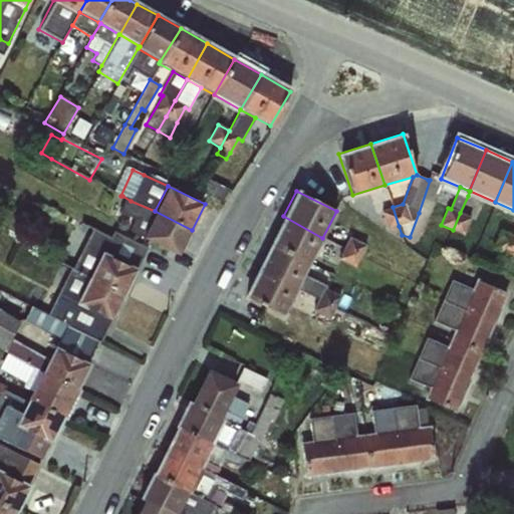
[(131,201),(122,196),(110,220),(134,231),(133,232),(143,237),(155,211),(131,201)]
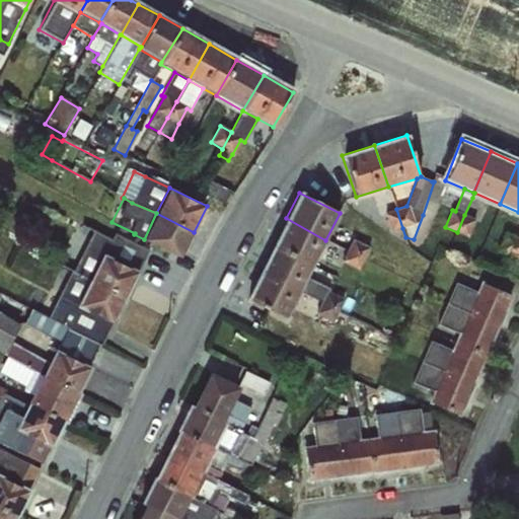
[(402,228),(396,209),(384,213),(390,232),(402,228)]
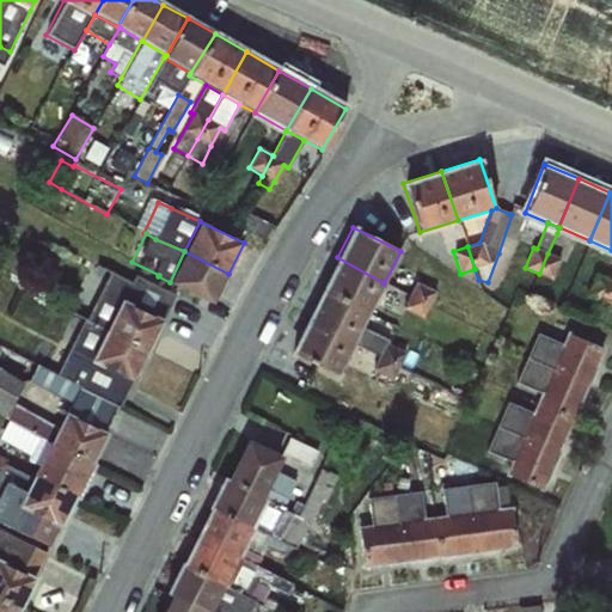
[(184,251),(170,282),(169,283),(212,305),(228,274),(184,251)]
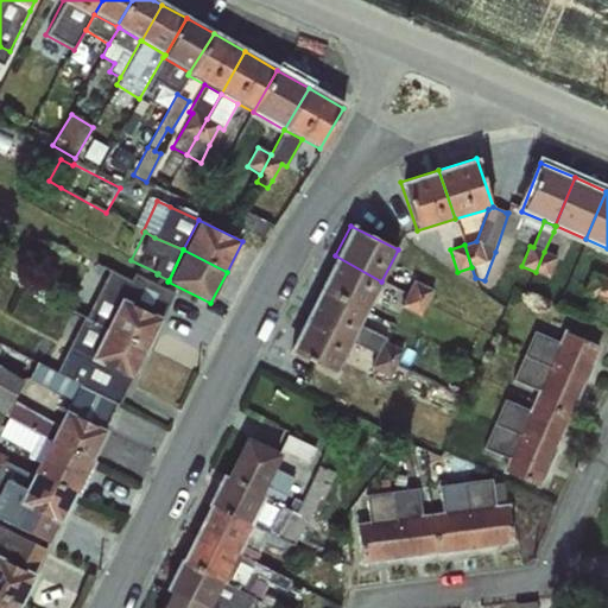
[(544,252),(536,272),(548,278),(557,258),(544,252)]
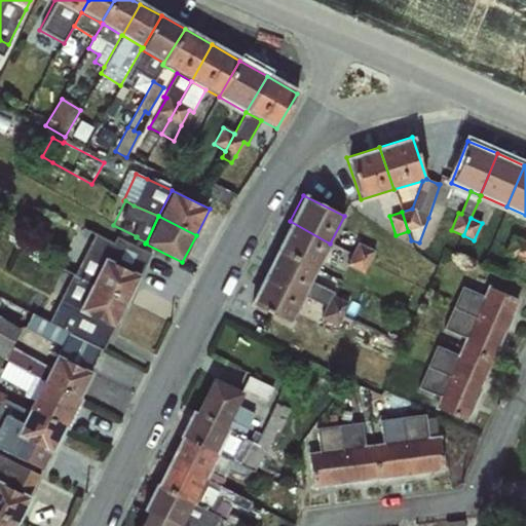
[(290,221),(276,250),(316,270),(330,243),(290,221)]
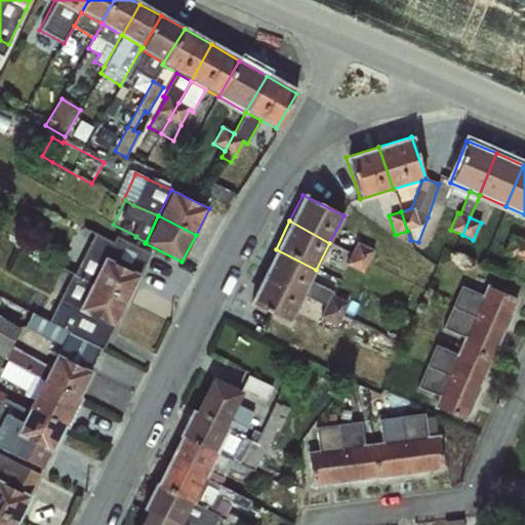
[(94,234),(74,274),(90,282),(104,256),(139,274),(151,253),(116,236),(112,242),(94,234)]
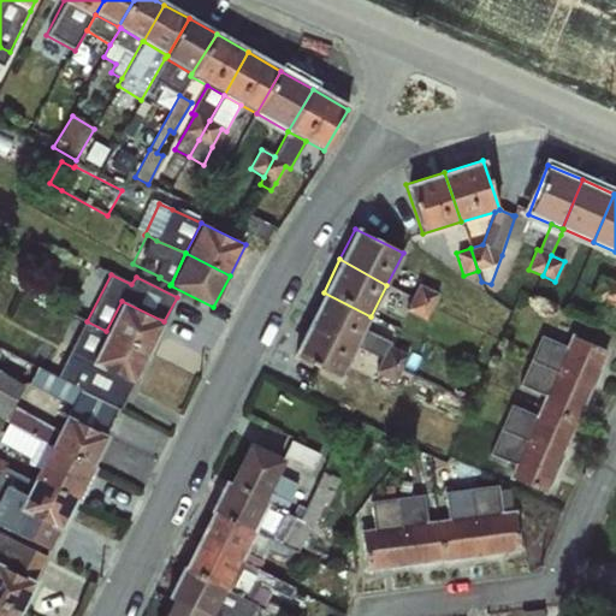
[(615,274),(614,282),(605,303),(608,304),(615,307),(615,274)]
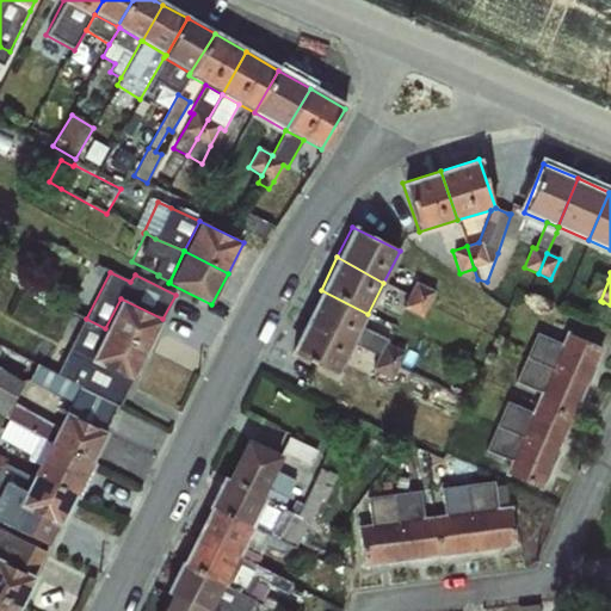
[(600,301),(609,279),(594,273),(586,295),(600,301)]
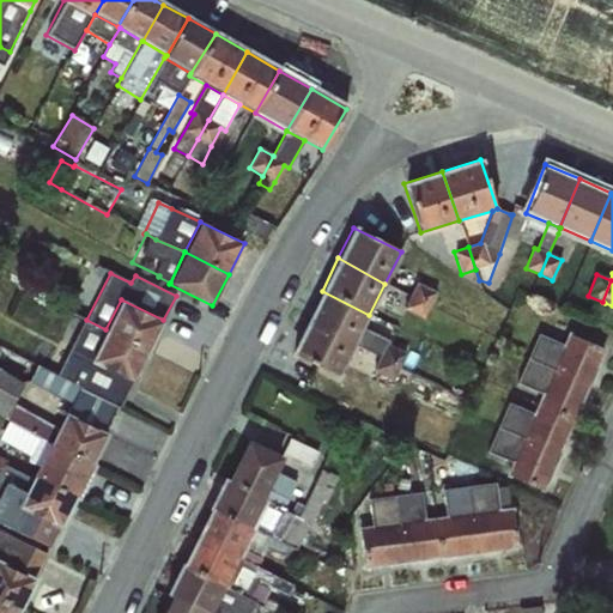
[(417,283),(411,295),(431,305),(437,292),(417,283)]
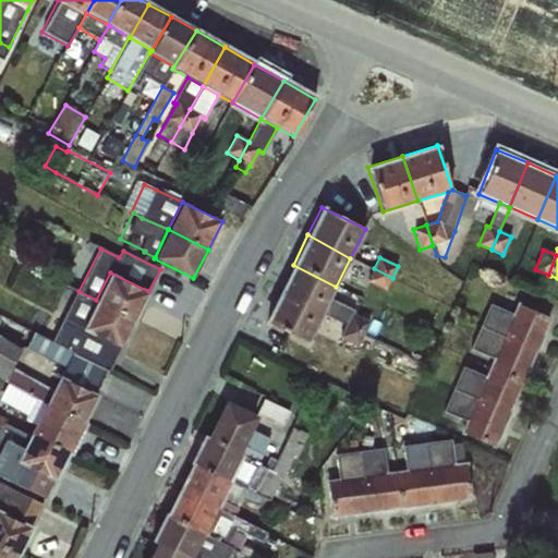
[(293,265),(280,290),(323,314),(330,299),(336,287),(293,265)]
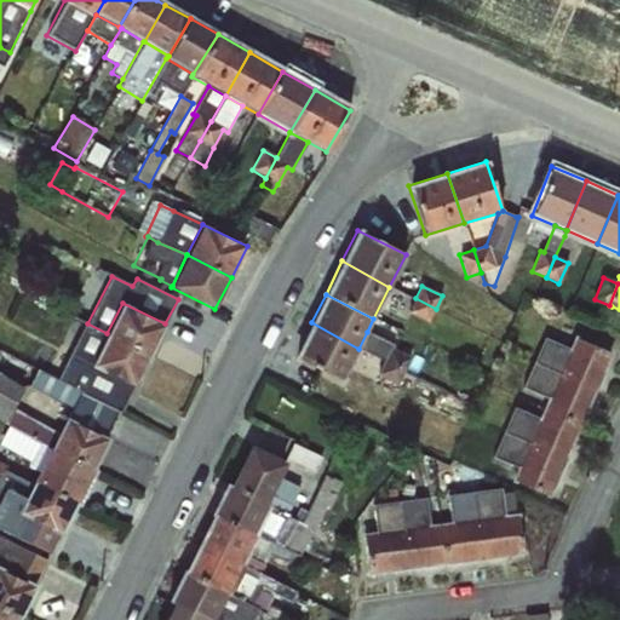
[(436,309),(415,298),(407,313),(429,323),(436,309)]
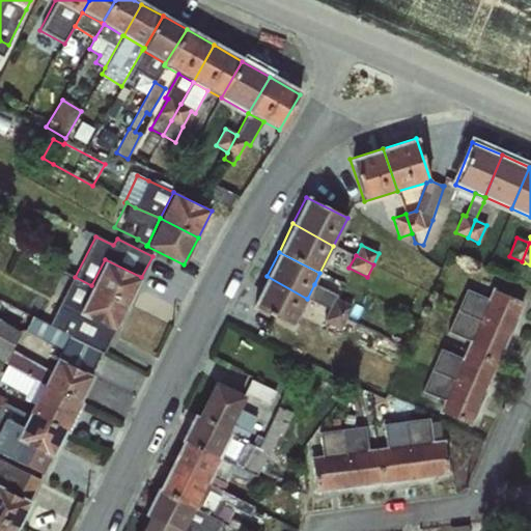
[(91,285),(91,286),(130,306),(143,278),(141,277),(105,259),(91,285)]
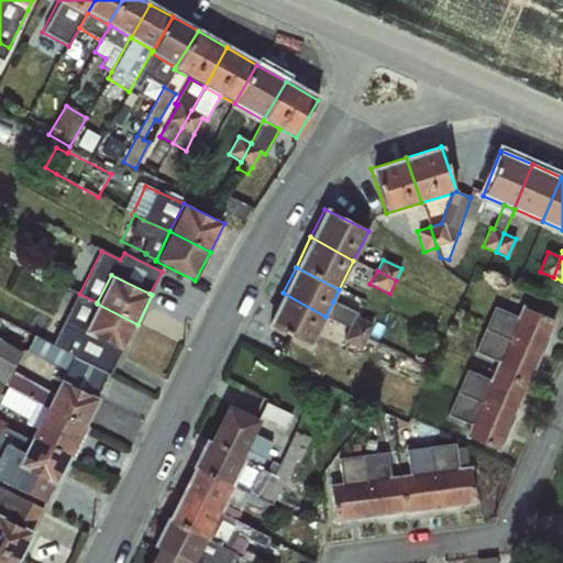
[(562,280),(555,278),(549,291),(562,298),(562,280)]
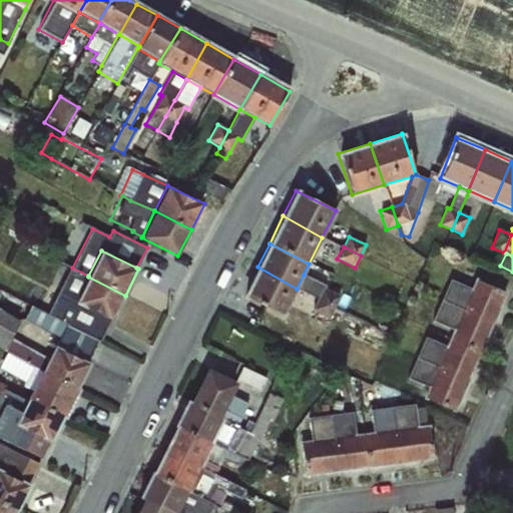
[(297,289),(258,267),(242,296),(283,317),(297,289)]
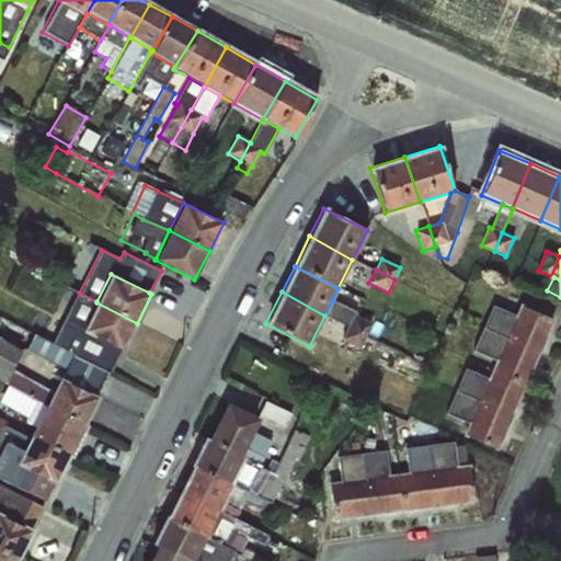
[(77,293),(50,344),(71,354),(72,354),(110,373),(121,351),(82,331),(96,302),(96,301),(79,293),(77,293)]
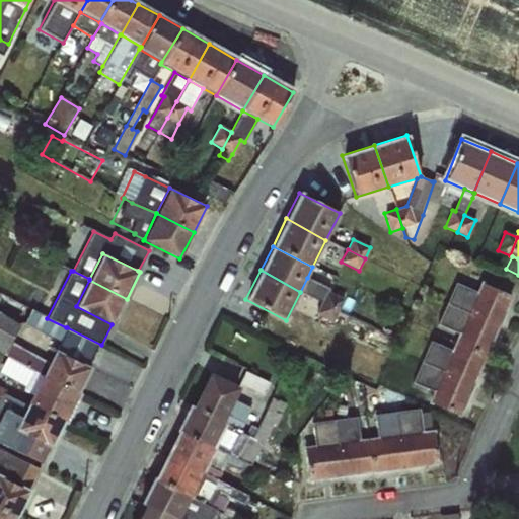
[(307,278),(300,292),(320,302),(339,311),(353,317),(358,307),(328,292),(330,289),(307,278)]
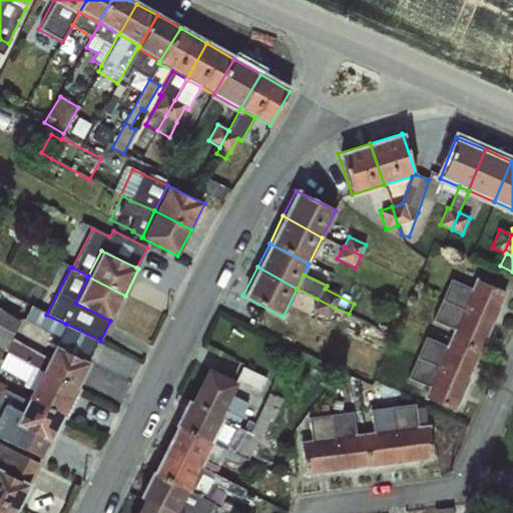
[(125,296),(88,277),(75,303),(110,321),(112,322),(125,296)]
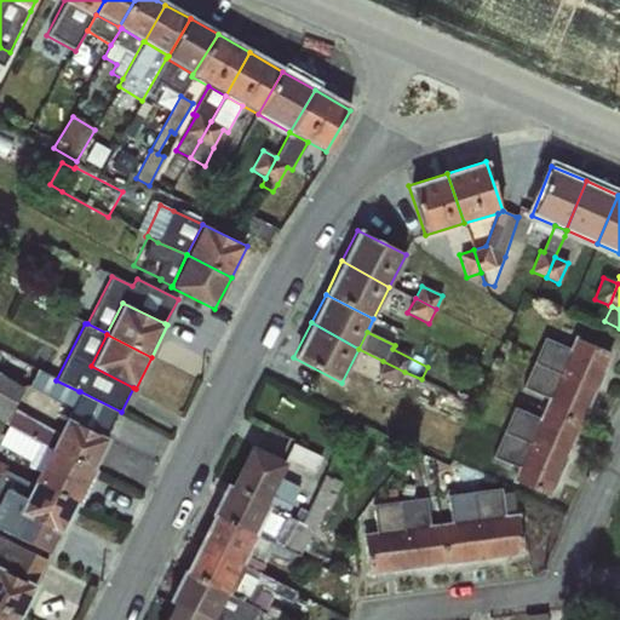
[(569,349),(558,374),(597,388),(613,351),(575,336),(569,349)]
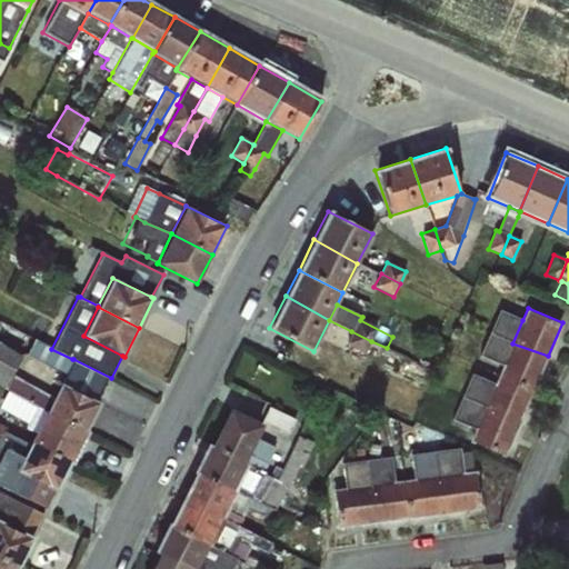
[(500,310),(490,332),(512,343),(522,320),(500,310)]
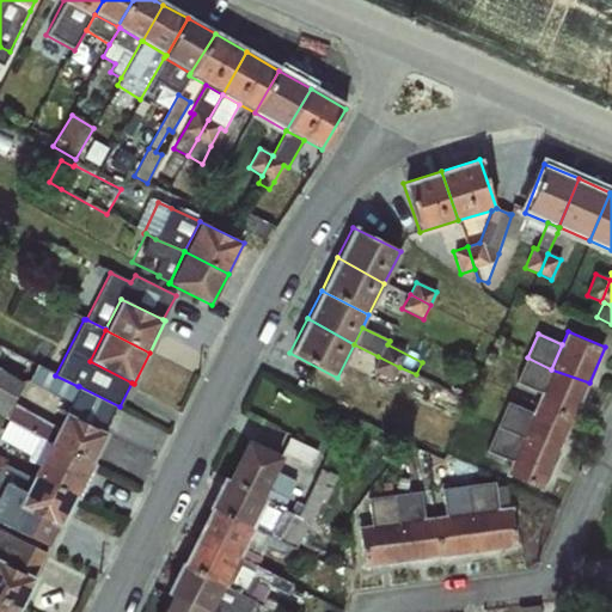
[(399,367),(378,356),(372,369),(393,380),(399,367)]
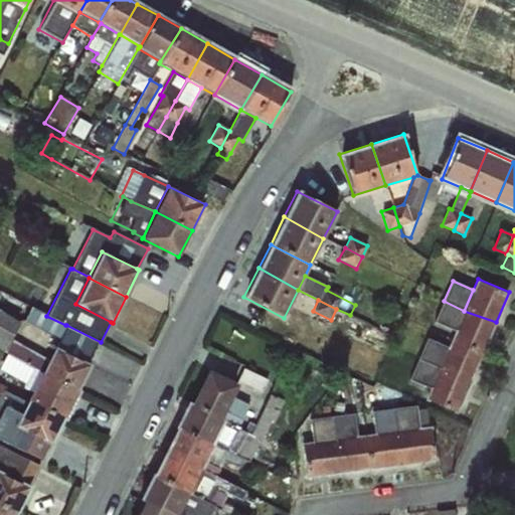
[(464,311),(444,301),(434,322),(455,331),(464,311)]
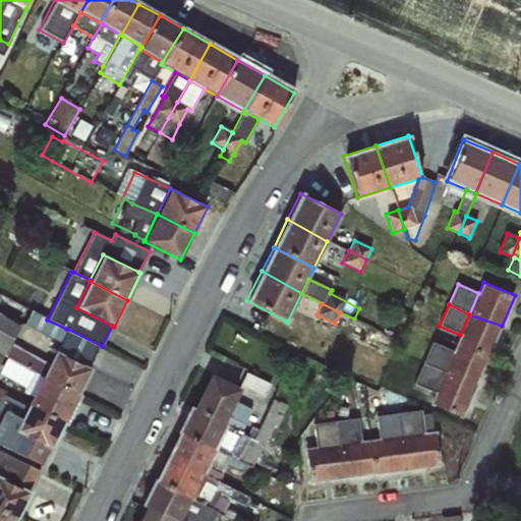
[(66,329),(47,320),(32,311),(23,326),(42,336),(60,345),(67,329),(66,329)]
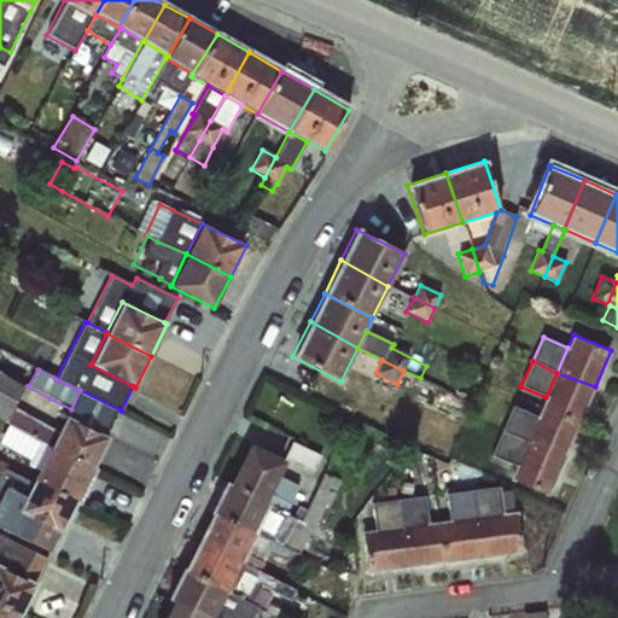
[(50,448),(58,431),(12,408),(23,388),(0,373),(0,419),(4,423),(50,448)]
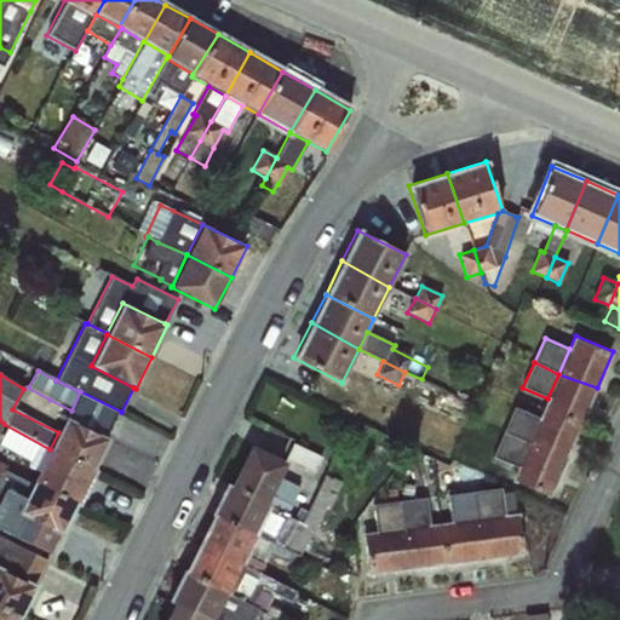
[(547,399),(544,407),(581,425),(597,388),(558,374),(547,399)]
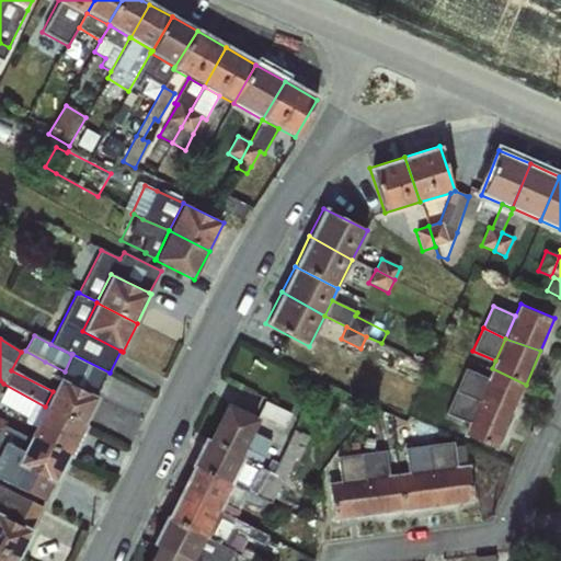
[(65,371),(60,378),(96,397),(110,373),(72,354),(65,371)]
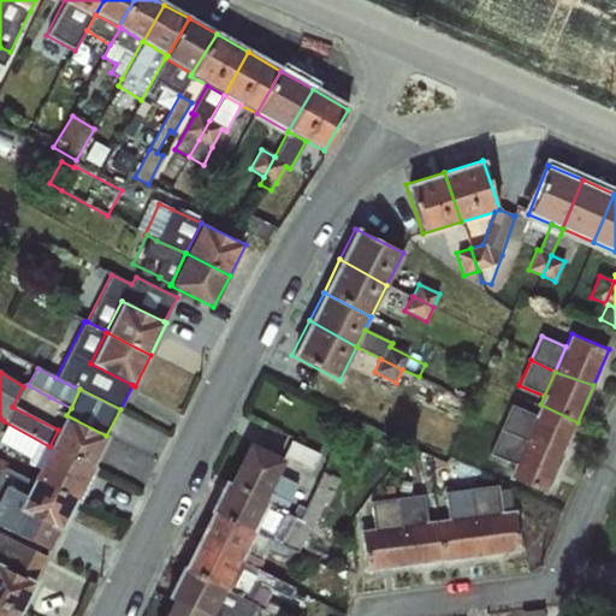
[(535,415),(525,440),(563,455),(578,422),(540,404),(535,415)]
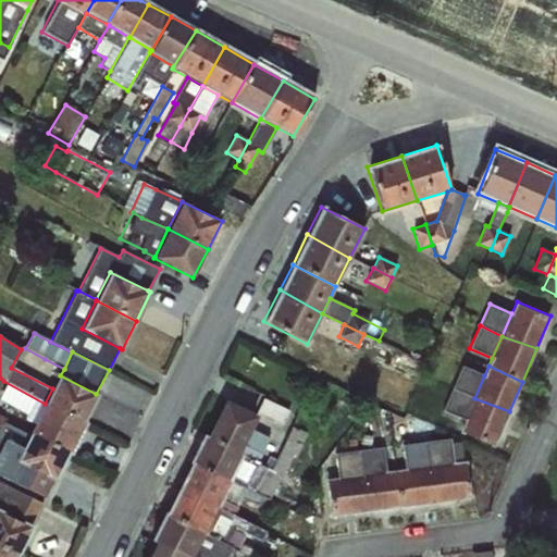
[(462,367),(452,388),(474,398),(484,375),(462,367)]
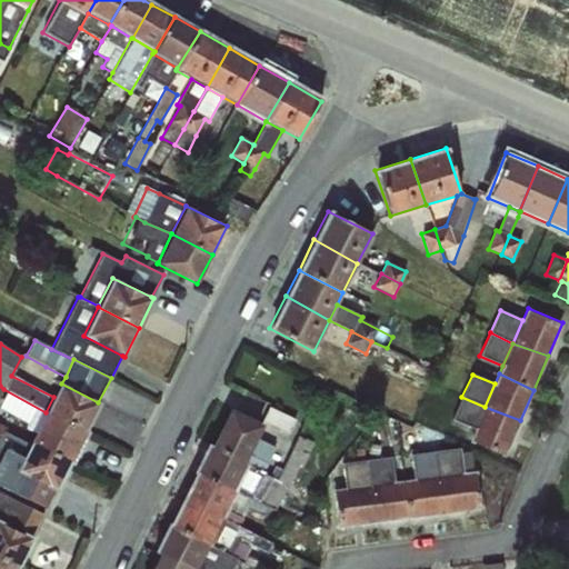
[(53,397),(46,412),(87,431),(100,403),(98,402),(61,383),(60,383),(53,397)]
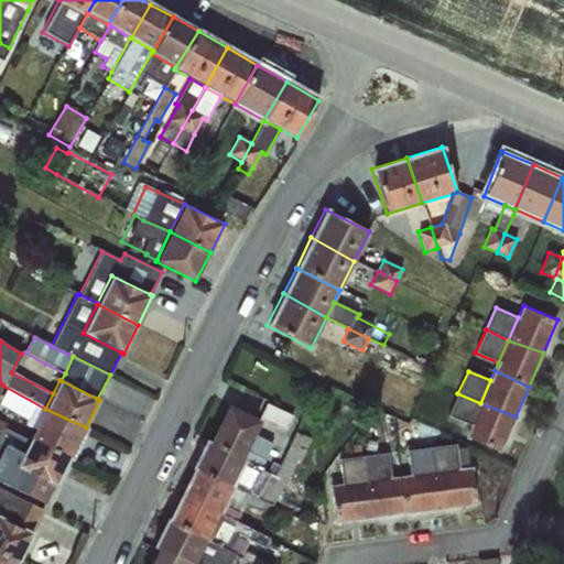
[(480,403),(457,393),(447,416),(470,425),(480,403)]
